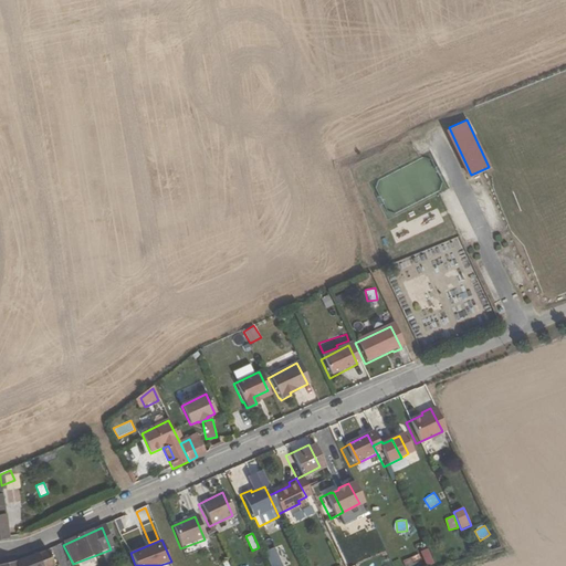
[(51,565),(66,558),(62,545),(34,558),(38,565),(51,565)]
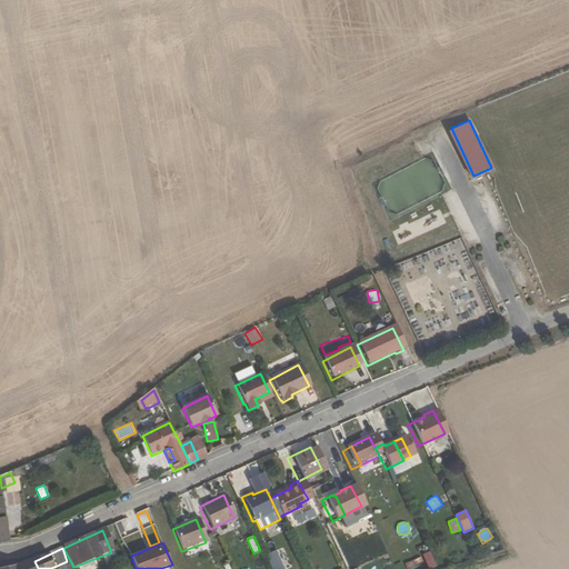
[(272,568),(290,568),(291,568),(283,548),(267,555),(272,568)]
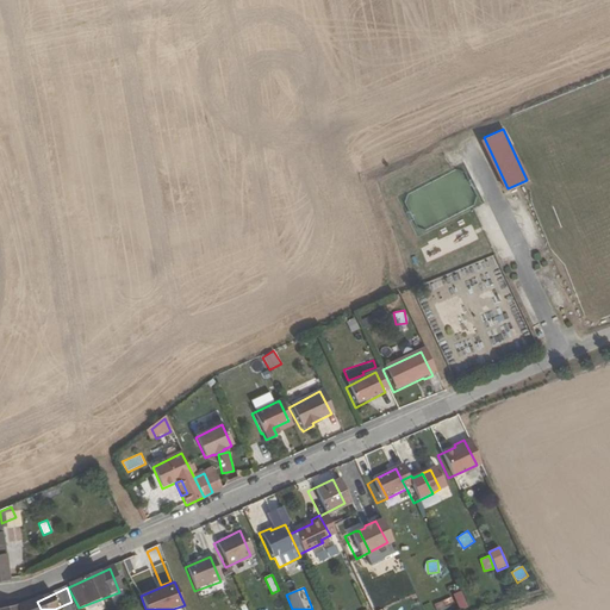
[(459,609),(464,609),(468,608),(462,591),(453,595),(459,609)]
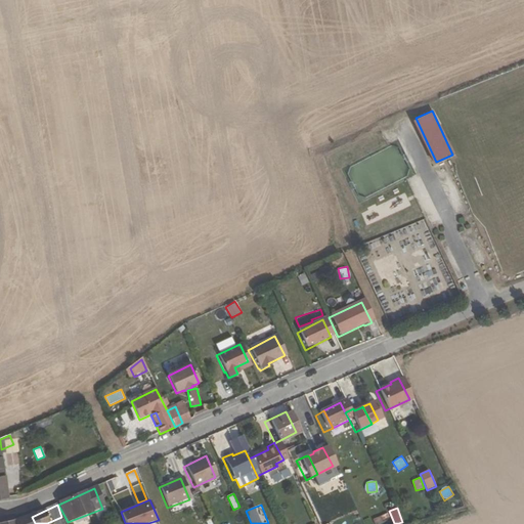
[(389,513),(374,519),(375,523),(391,523),(394,523),(389,513)]
